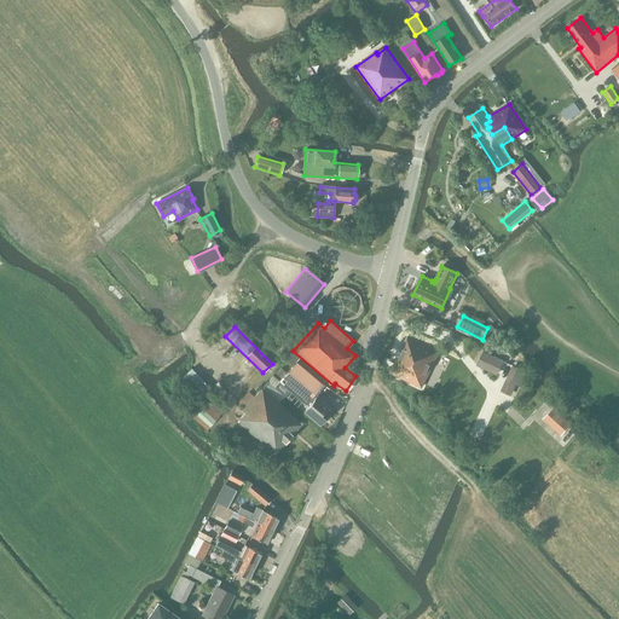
[(389,372),(421,387),(438,352),(406,337),(389,372)]
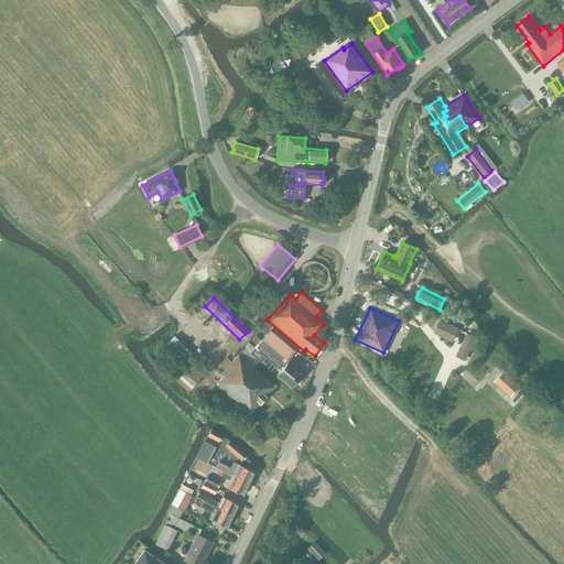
[(434,333),(454,342),(465,316),(451,310),(440,321),(434,333)]
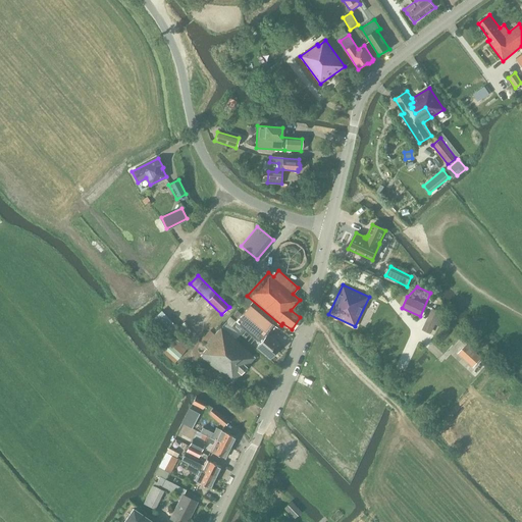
[(236,321),(258,341),(272,324),(249,305),(236,321)]
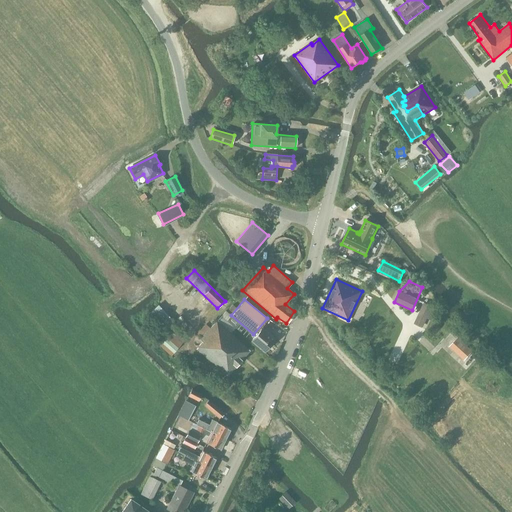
[(416,320),(424,324),(432,307),(424,303),(416,320)]
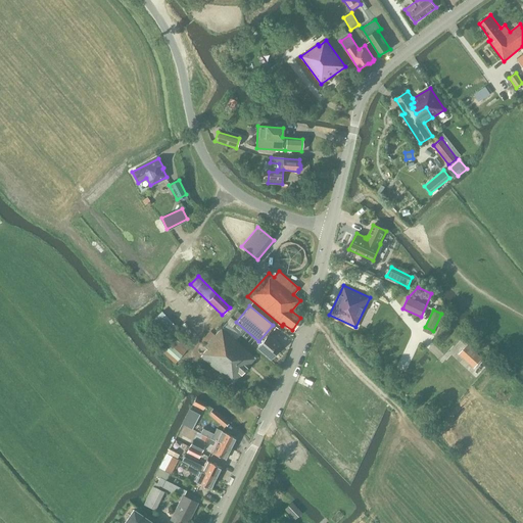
[(149,323),(167,341),(179,330),(161,312),(149,323)]
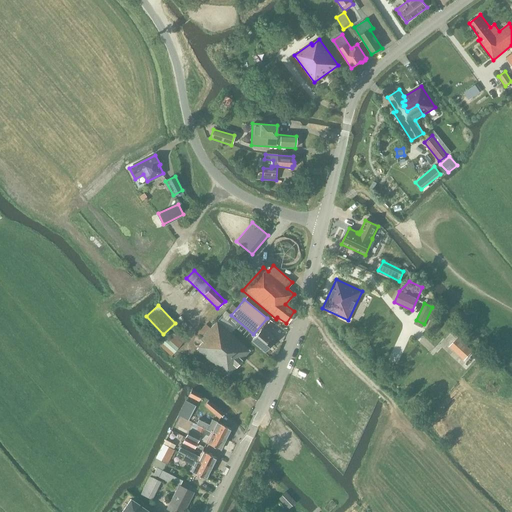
[(196,348),(227,376),(249,350),(230,333),(234,328),(221,317),(217,322),(216,321),(210,328),(207,325),(201,332),(205,334),(200,340),(202,342),(196,348)]
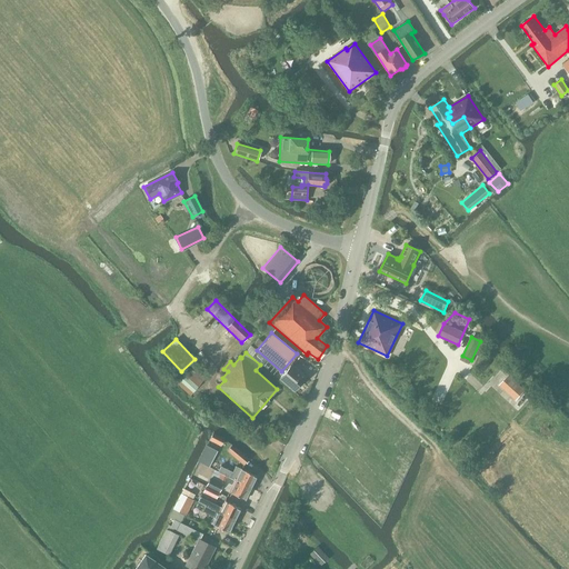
[(279,378),(293,390),(306,377),(291,365),(279,378)]
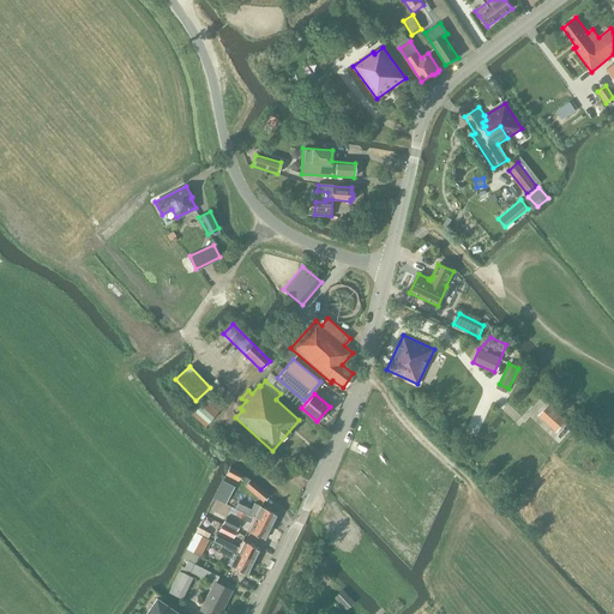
[(191,413),(205,426),(221,407),(208,395),(191,413)]
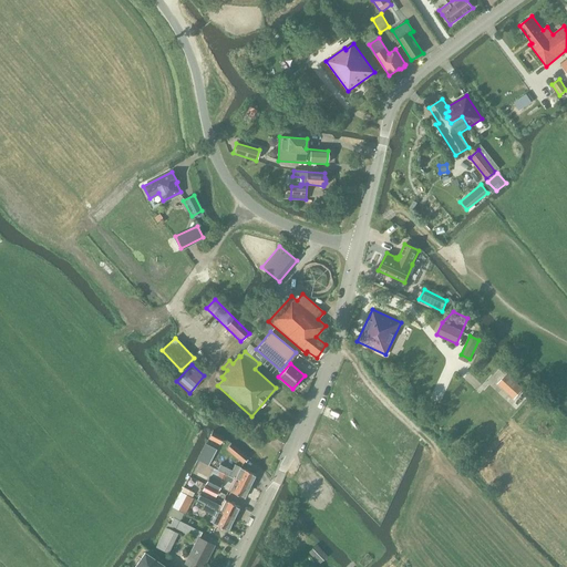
[(498,382),(515,397),(523,389),(506,373),(498,382)]
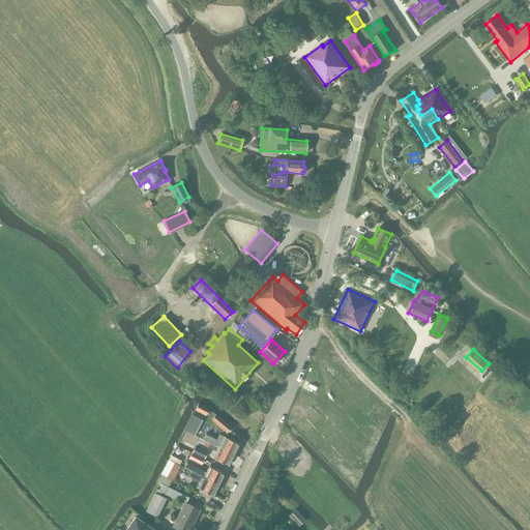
[(195,410),(205,415),(207,410),(208,409),(199,403),(195,410)]
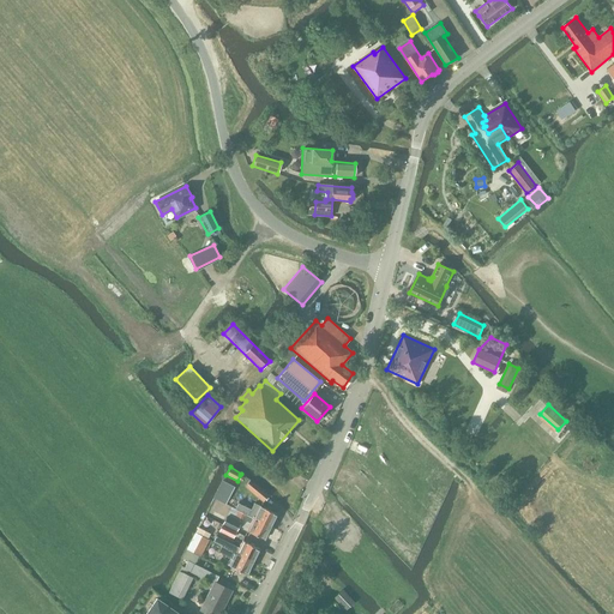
[(263,501),(269,495),(257,485),(250,480),(247,483),(247,488),(263,501)]
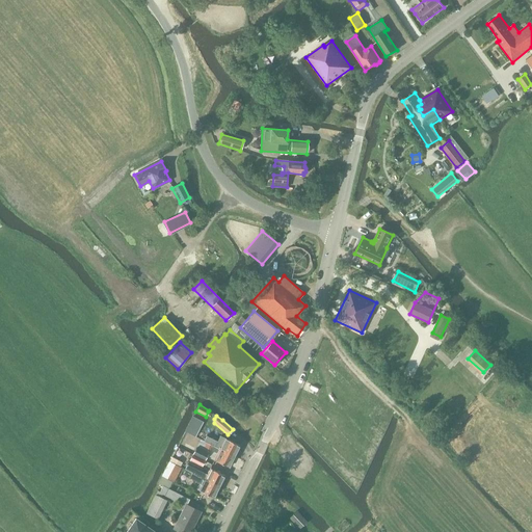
[(204,441),(207,443),(234,456),(240,446),(220,435),(217,442),(206,435),(204,441)]
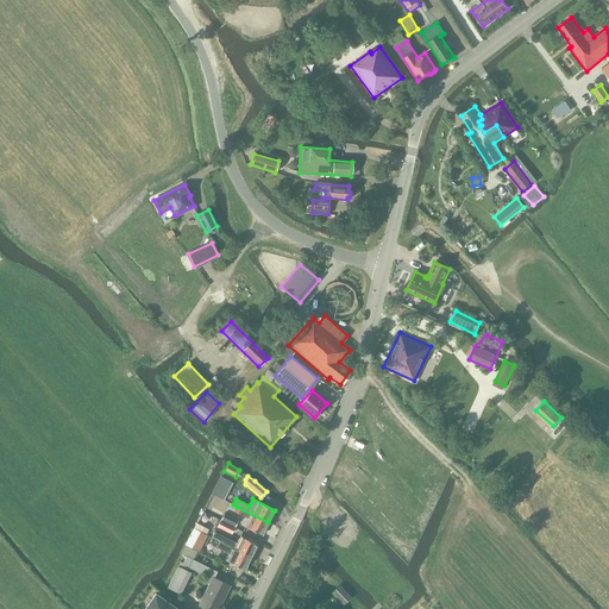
[(268,522),(237,507),(234,512),(249,519),(245,527),(262,535),(268,522)]
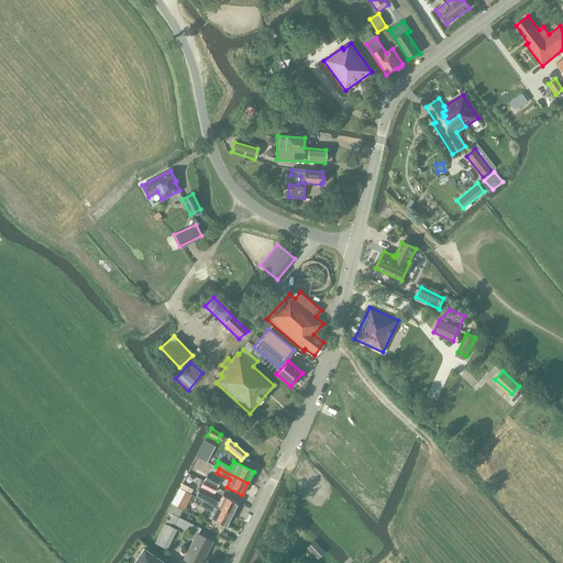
[(219,481),(207,474),(203,481),(216,487),(219,481)]
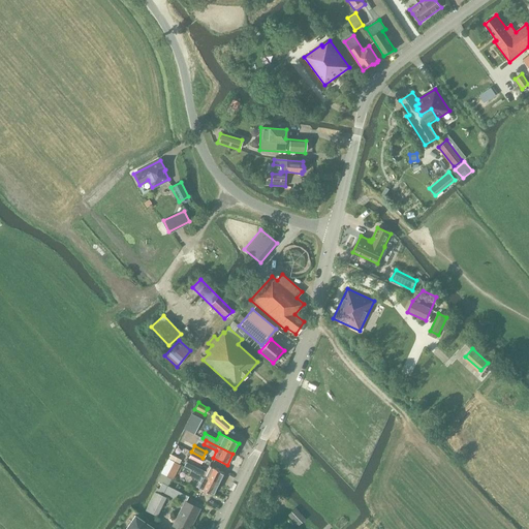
[(191,453),(188,458),(199,463),(203,458),(191,453)]
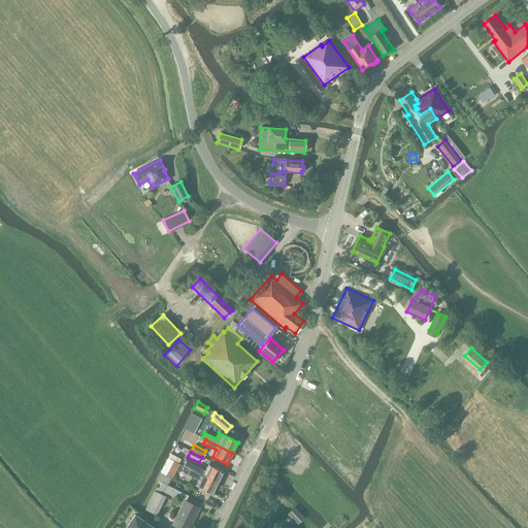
[(191,469),(218,483),(224,472),(208,465),(205,471),(186,461),(184,466),(191,469)]
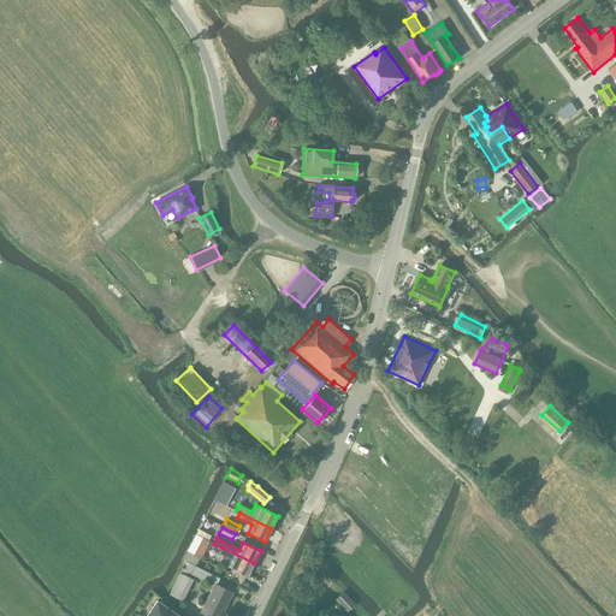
[(199,546),(193,544),(189,552),(197,556),(201,550),(199,546)]
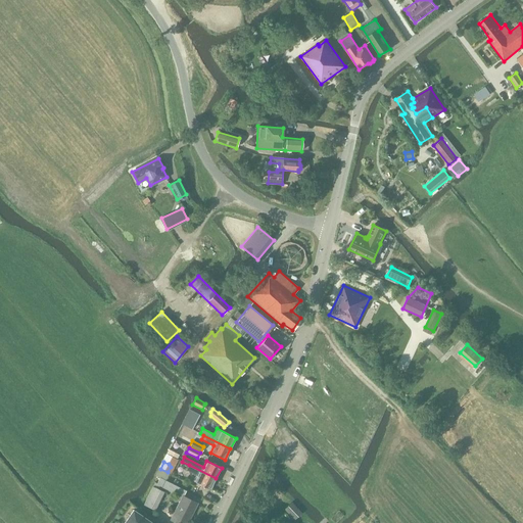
[(216,478),(189,465),(186,470),(199,477),(196,482),(210,489),(216,478)]
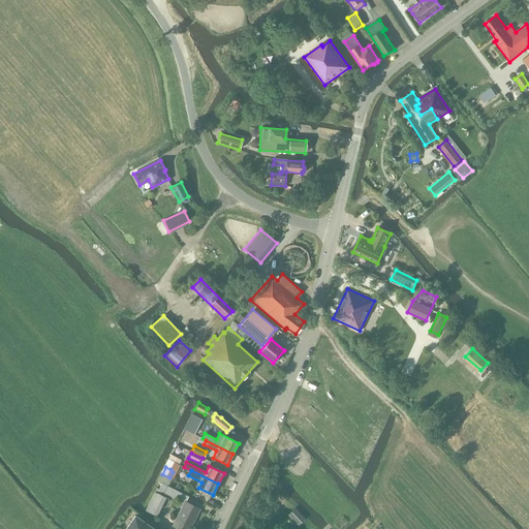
[(172,479),(161,474),(157,481),(161,484),(168,487),(172,479)]
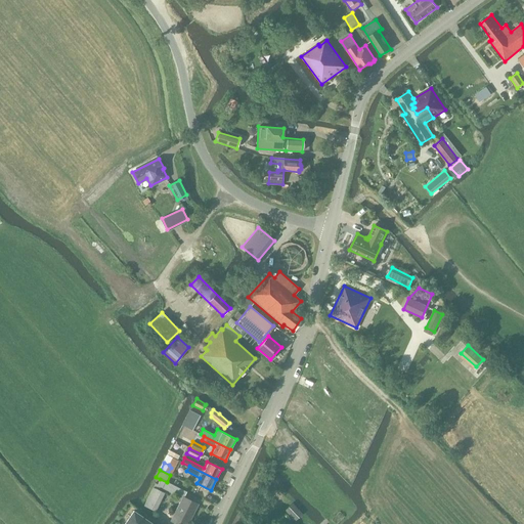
[(167,482),(160,479),(158,484),(161,485),(183,496),(183,497),(186,492),(167,482)]
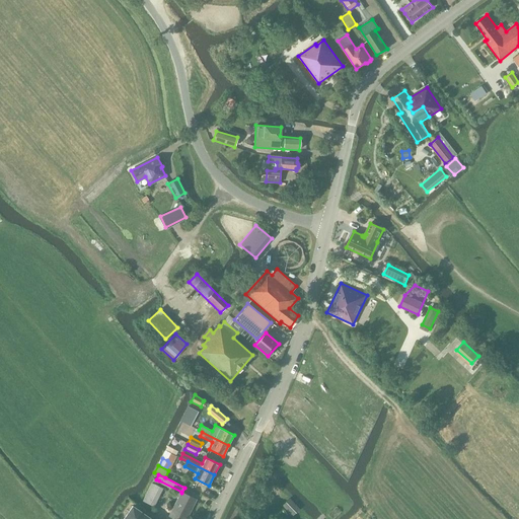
[(142,501),(154,507),(163,488),(157,485),(159,480),(156,479),(154,478),(142,501)]
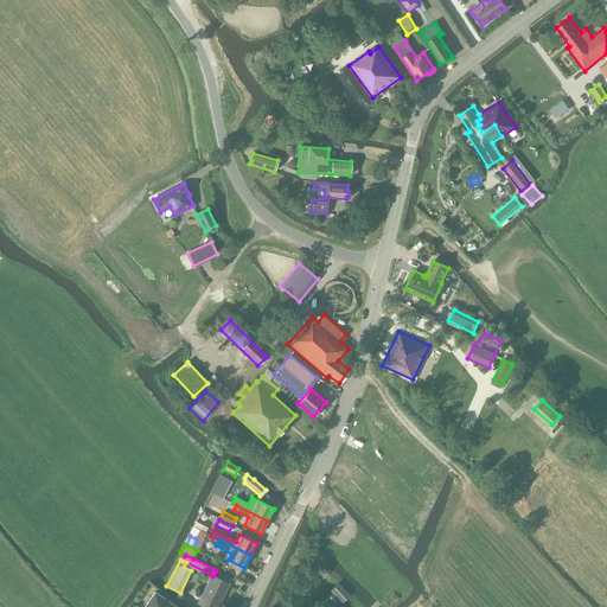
[(212,575),(198,604),(205,606),(216,606),(229,583),(212,576),(212,575)]
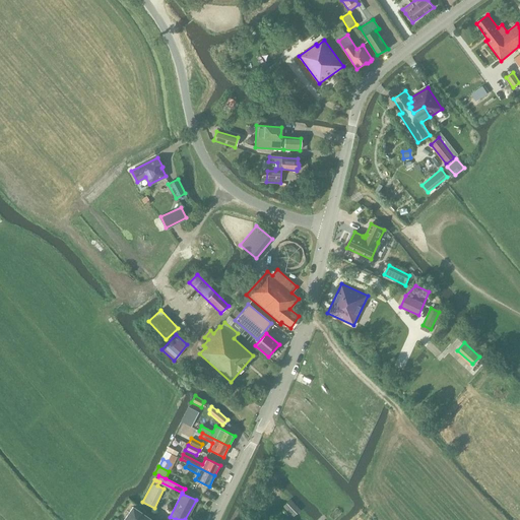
[(282,506),(293,516),(299,510),(289,500),(282,506)]
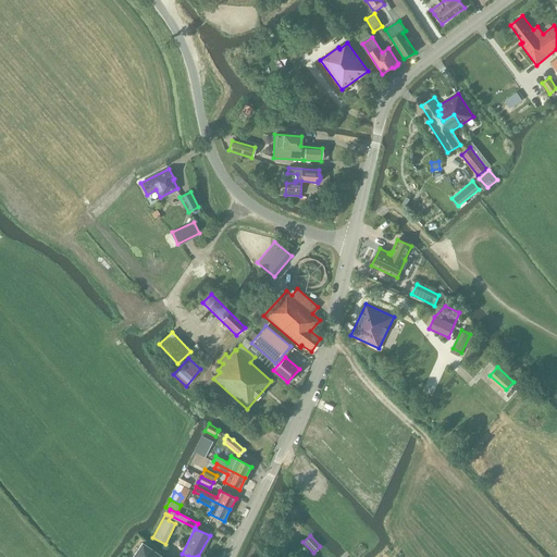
[(134,556),(133,556),(162,556),(144,544),(143,543),(141,544),(134,556)]
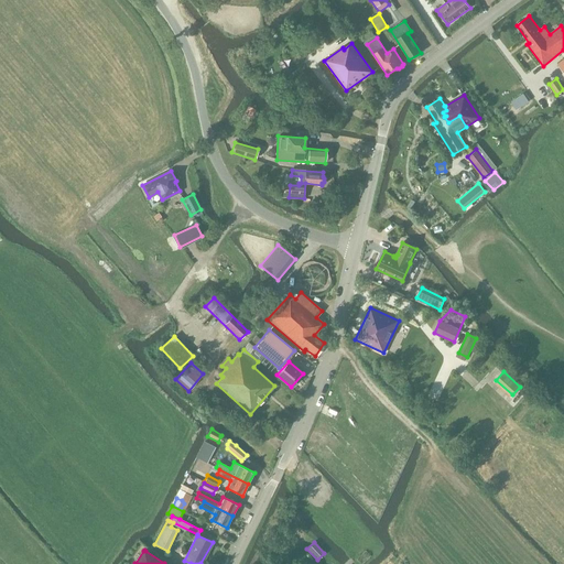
[(357,560),(361,563),(362,563),(371,556),(366,551),(357,560)]
